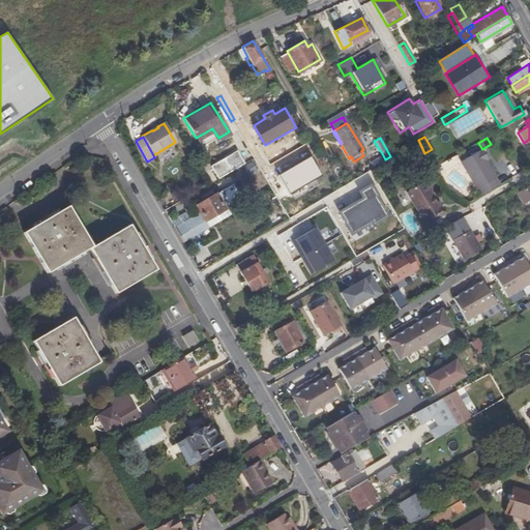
[(480,149),(460,160),(476,187),(494,178),(482,157),(484,156),(480,149)]
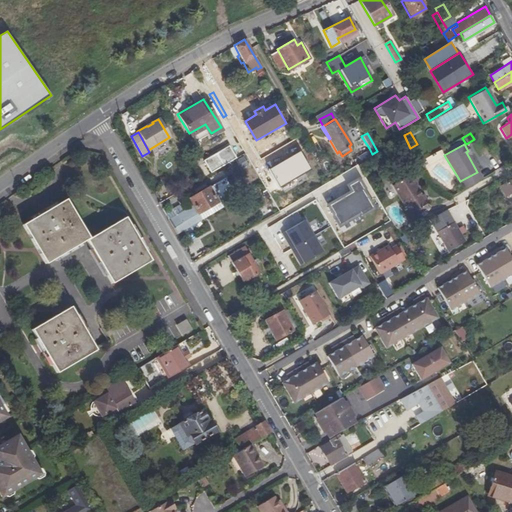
[(230,145),(204,160),(212,173),(237,158),(230,145)]
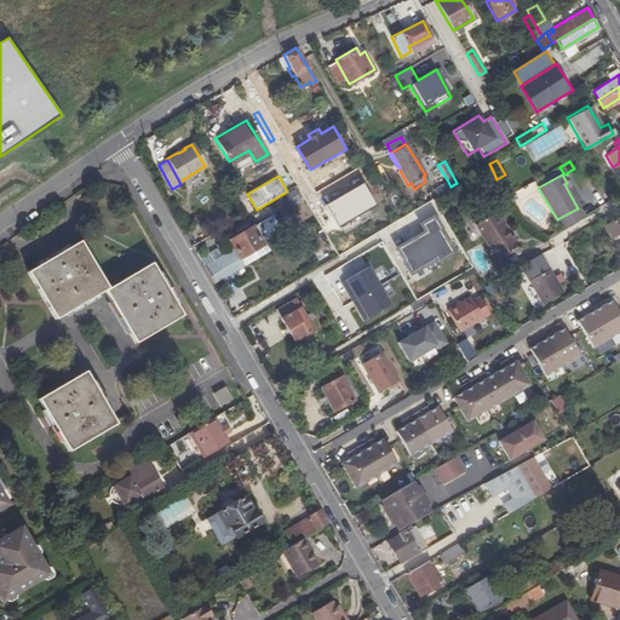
[(436,187),(440,193),(451,187),(447,179),(436,187)]
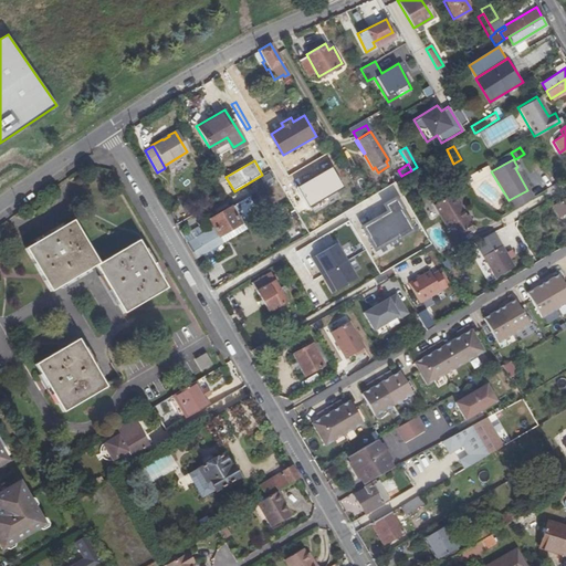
[(333,167),(299,187),(311,207),(345,187),(333,167)]
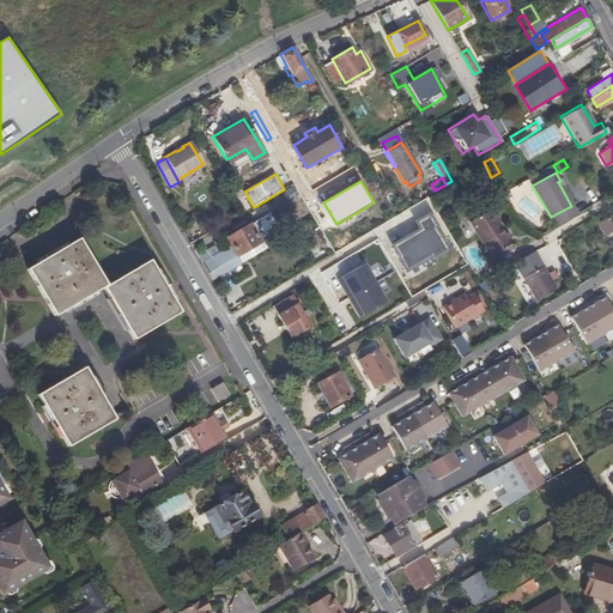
[(287,202),(297,196),(291,187),(281,192),(287,202)]
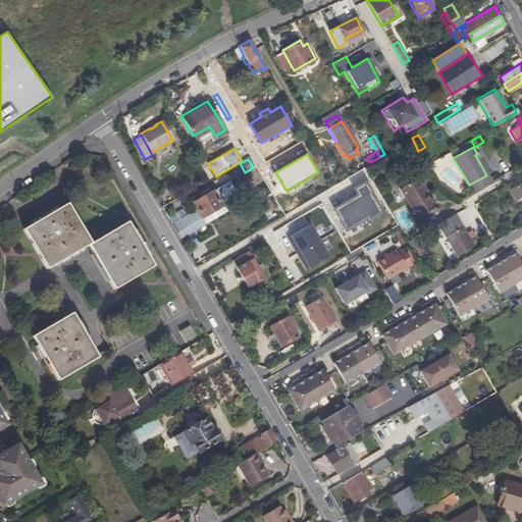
[(359,175),(352,179),(357,189),(365,184),(359,175)]
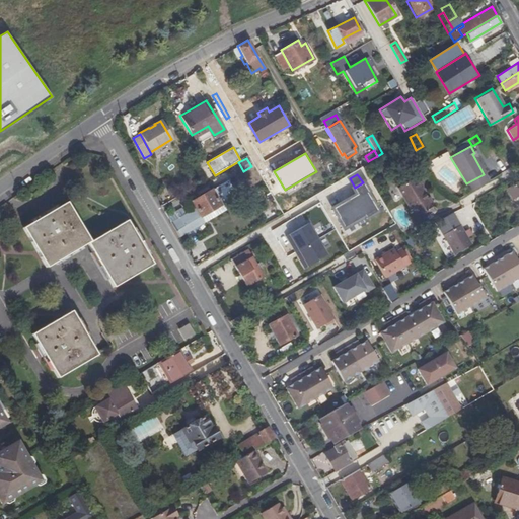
[(414,177),(396,187),(409,207),(411,206),(416,213),(433,204),(428,196),(426,198),(414,177)]
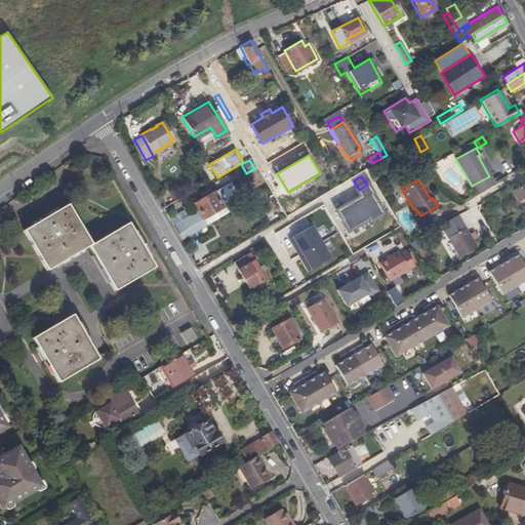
[(524,182),(510,191),(516,202),(524,196),(524,182)]
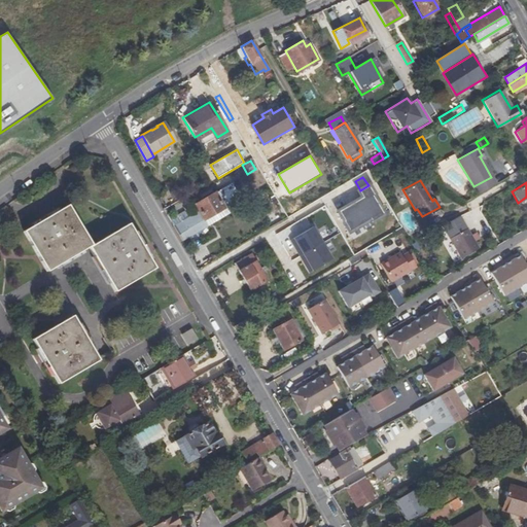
[(175,222),(172,224),(181,239),(181,240),(207,225),(203,218),(222,207),(215,196),(214,194),(195,204),(199,211),(177,223),(176,223),(175,222)]
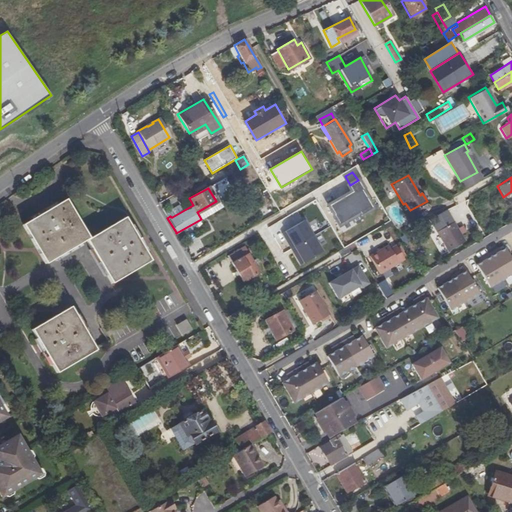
[(84,240),(92,253),(111,282),(149,259),(129,226),(123,216),(87,238),(63,199),(21,225),(45,263),(84,240)]
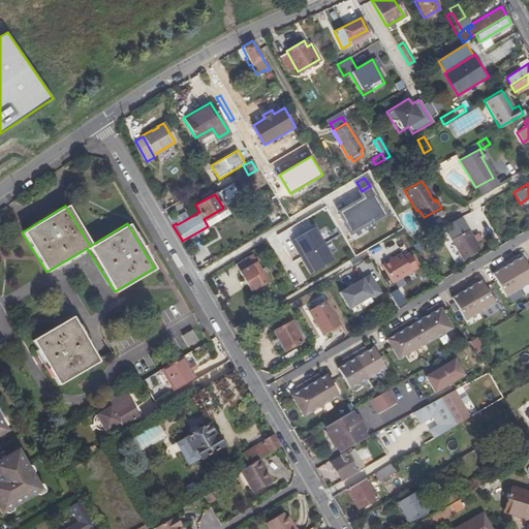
[(285,217),(270,226),(272,231),(287,222),(285,217)]
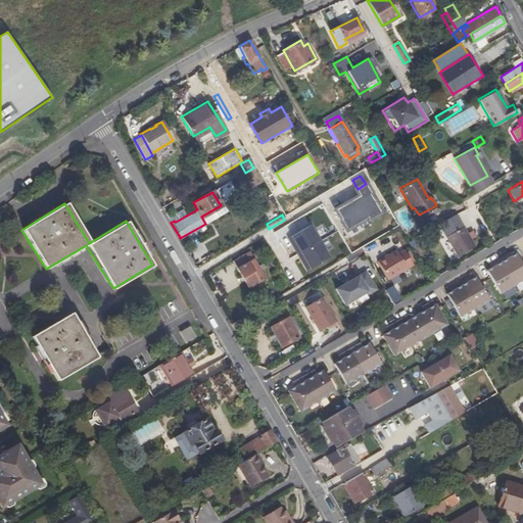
[(313,225),(288,238),(307,271),(332,256),(313,225)]
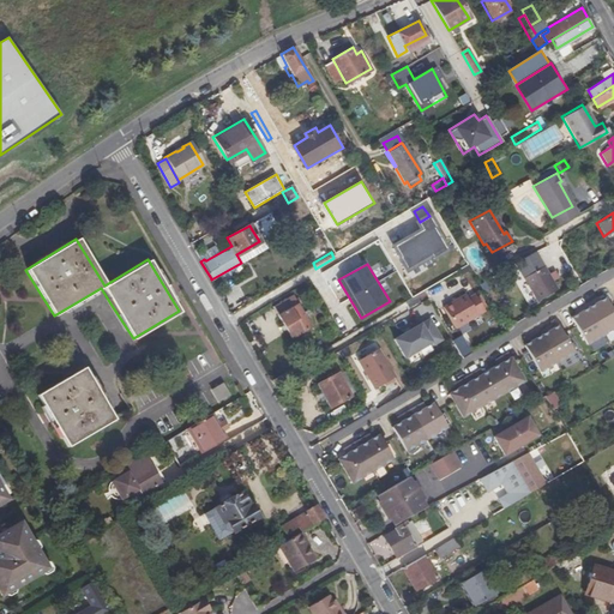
[(545,265),(524,276),(537,300),(558,289),(552,280),(549,275),(545,265)]
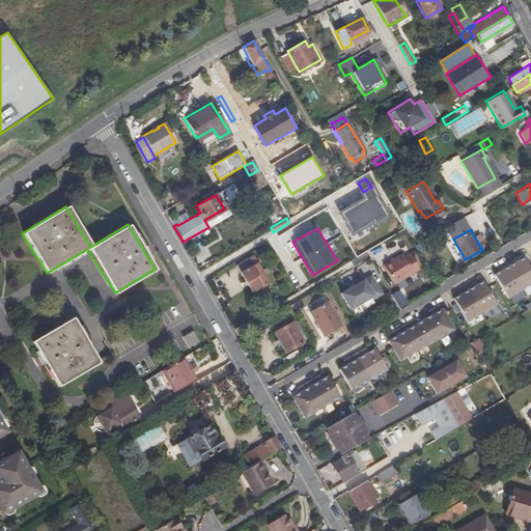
[(426,246),(423,241),(414,246),(418,251),(426,246)]
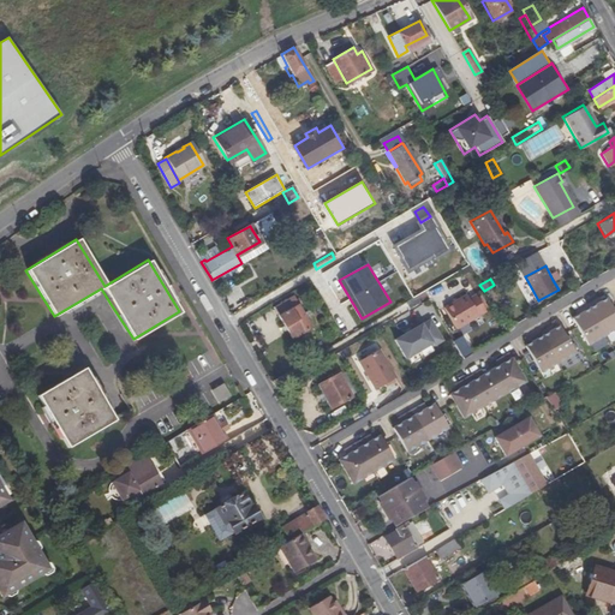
[(237,297),(227,303),(232,310),(248,300),(244,294),(242,296),(239,293),(237,296),(237,297)]
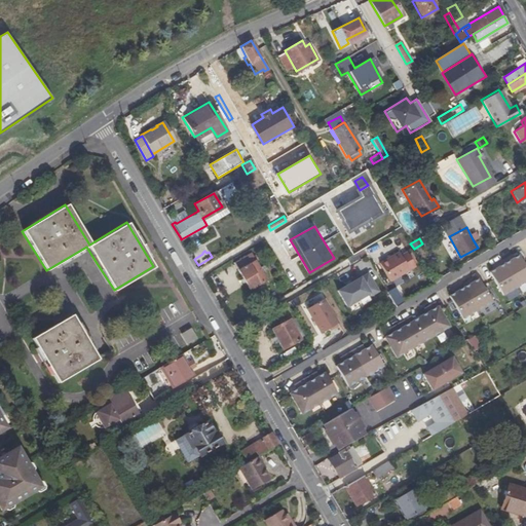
[(400,255),(398,251),(378,262),(388,279),(413,265),(404,251),(400,255)]
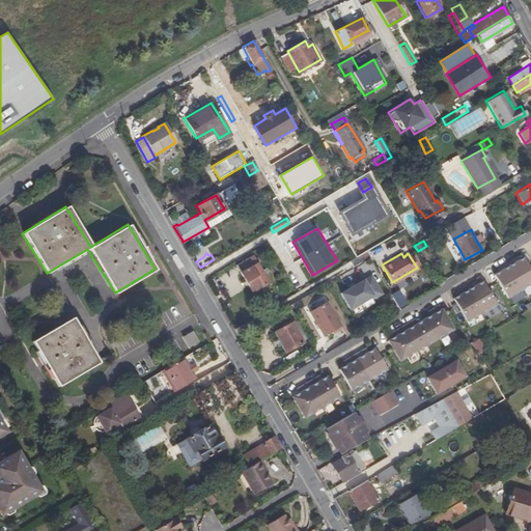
[(253,255),(235,264),(251,290),(269,280),(253,255)]
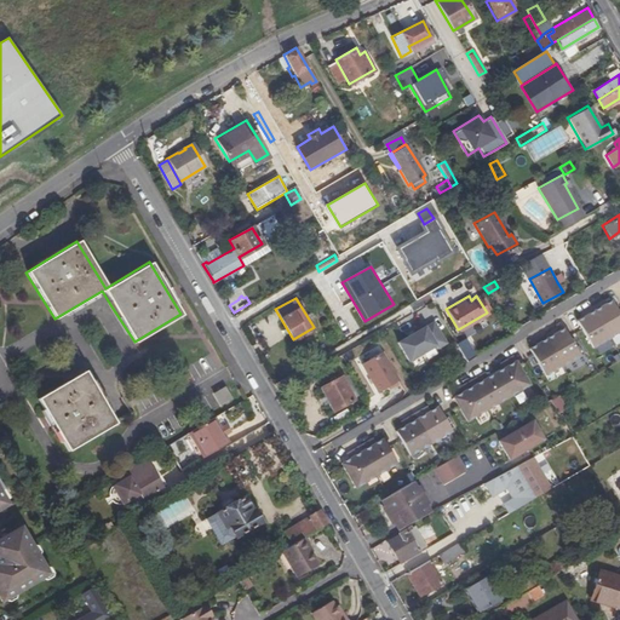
[(598,302),(591,305),(609,336),(619,328),(619,315),(610,299),(604,303),(601,305),(598,302)]
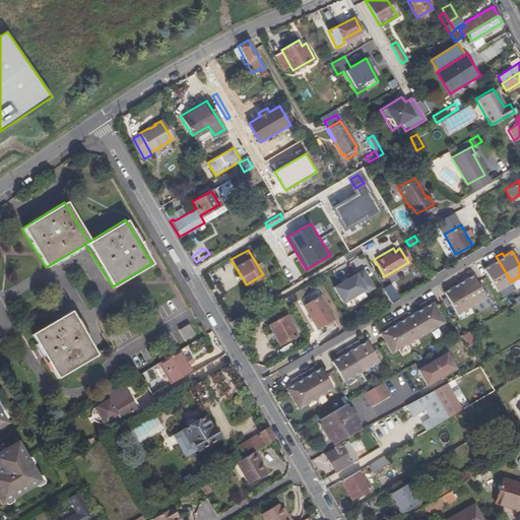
[(343,304),(373,286),(362,267),(354,272),(354,271),(331,284),(343,304)]
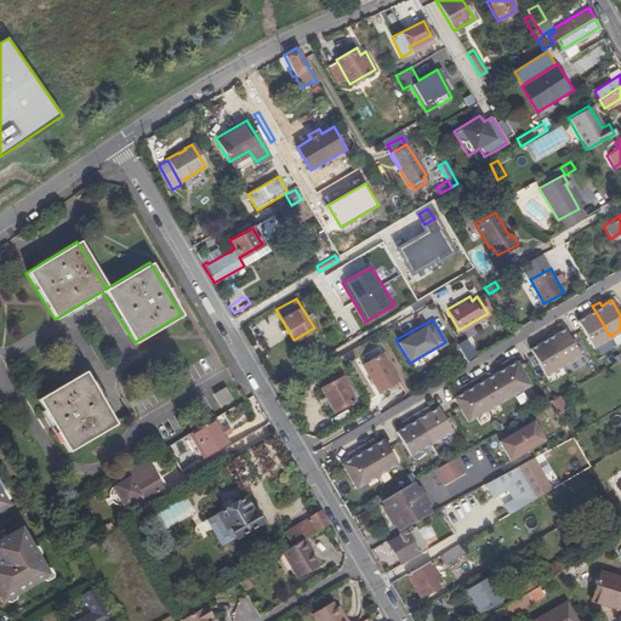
[(552,328),(543,332),(563,364),(580,354),(563,328),(558,330),(554,332),(552,328)]
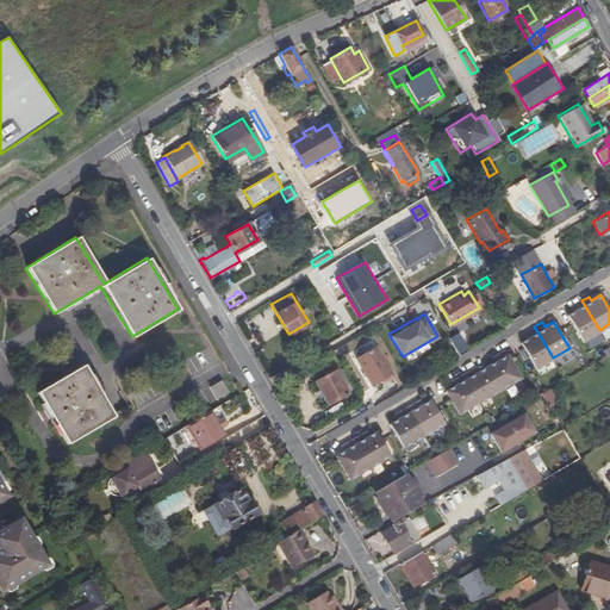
[(535,367),(553,358),(534,327),(527,331),(529,336),(524,338),(520,342),(535,367)]
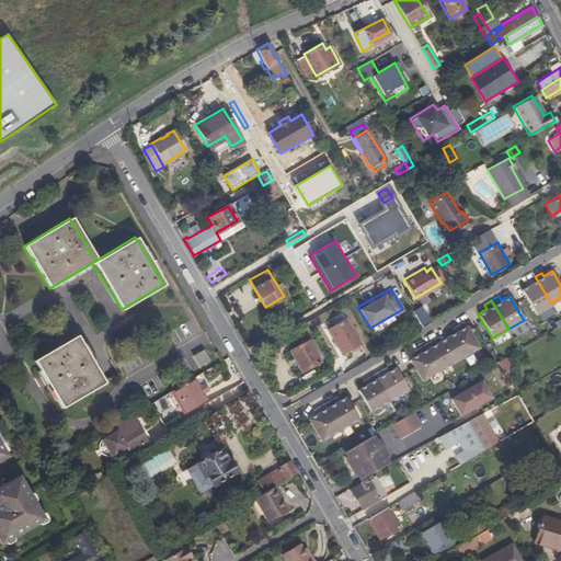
[(414,315),(421,323),(427,319),(422,310),(414,315)]
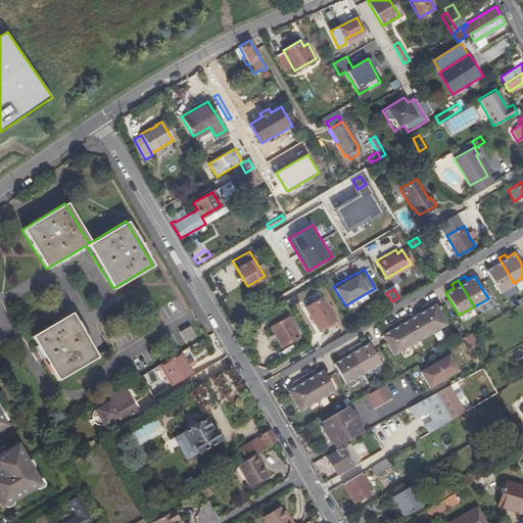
[(318,330),(335,319),(321,295),(303,305),(318,330)]
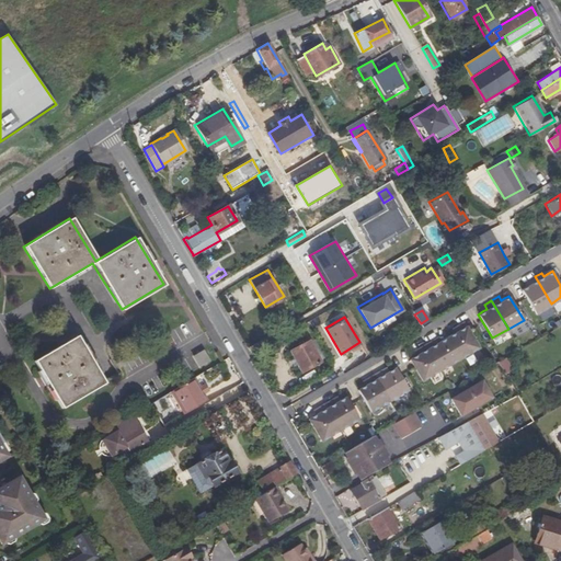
[(454,333),(447,336),(459,357),(479,347),(464,321),(456,325),(458,330),(454,333)]
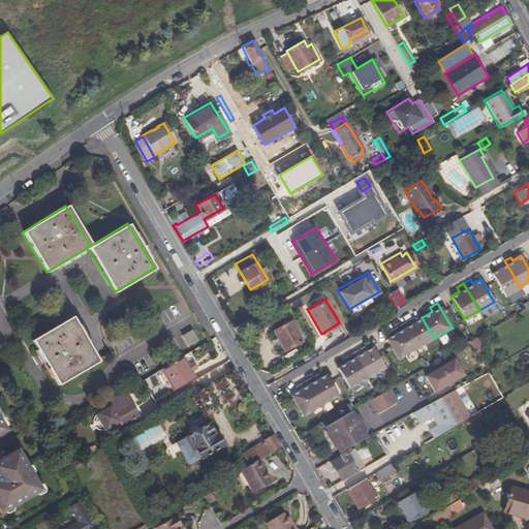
[(71,317),(31,341),(58,385),(98,361),(71,317)]
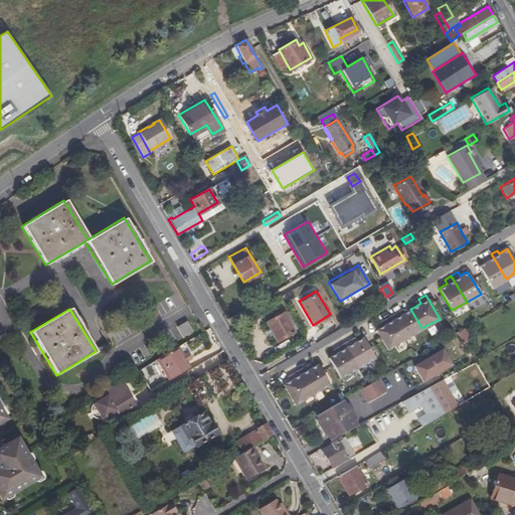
[(397,311),(390,315),(404,338),(421,328),(410,309),(404,313),(400,315),(397,311)]
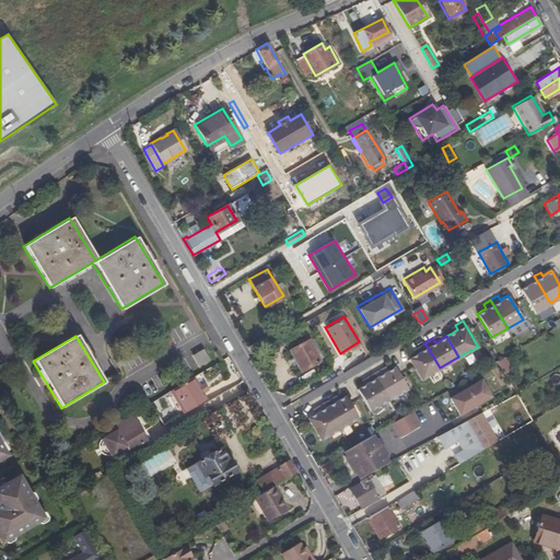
[(306,338),(288,349),(299,369),(318,359),(306,338)]
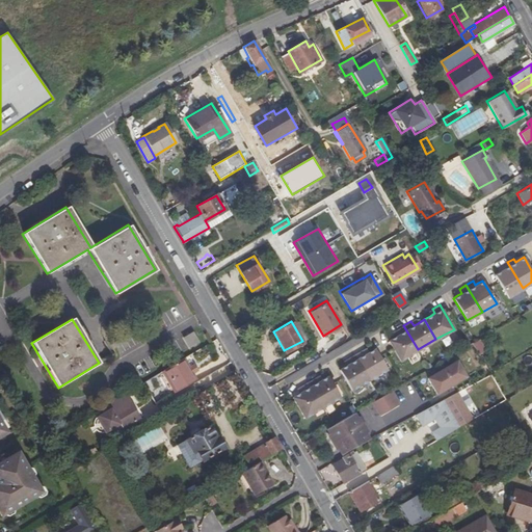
[(418,349),(403,325),(396,329),(399,334),(394,337),(388,341),(400,361),(418,349)]
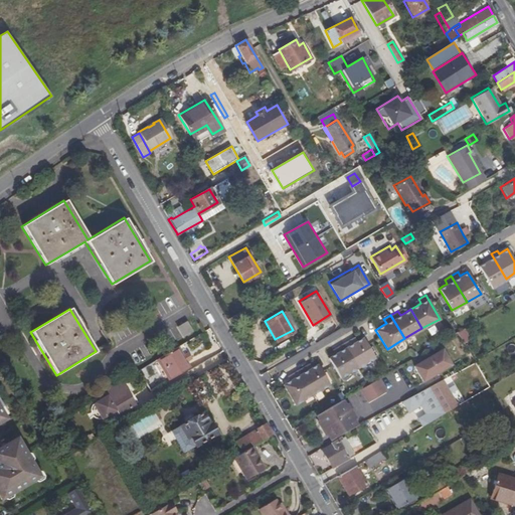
[(190,318),(182,322),(187,332),(195,327),(190,318)]
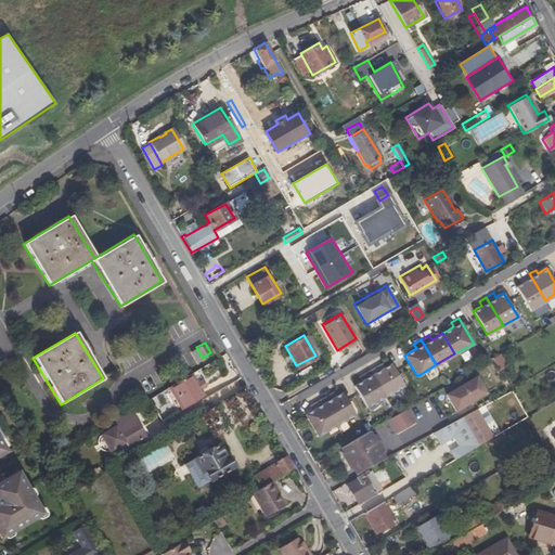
[(501,355),(493,358),(498,370),(505,366),(501,355)]
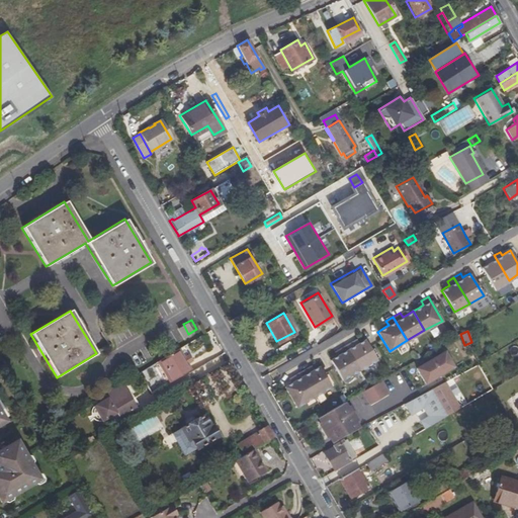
[(351,341),(345,345),(359,368),(376,359),(364,339),(354,345),(351,341)]
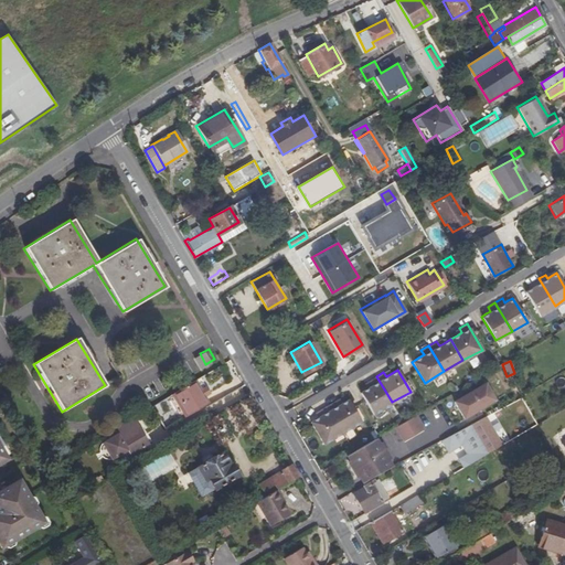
[(376,376),(369,381),(371,385),(366,387),(360,392),(373,414),(392,402),(376,376)]
